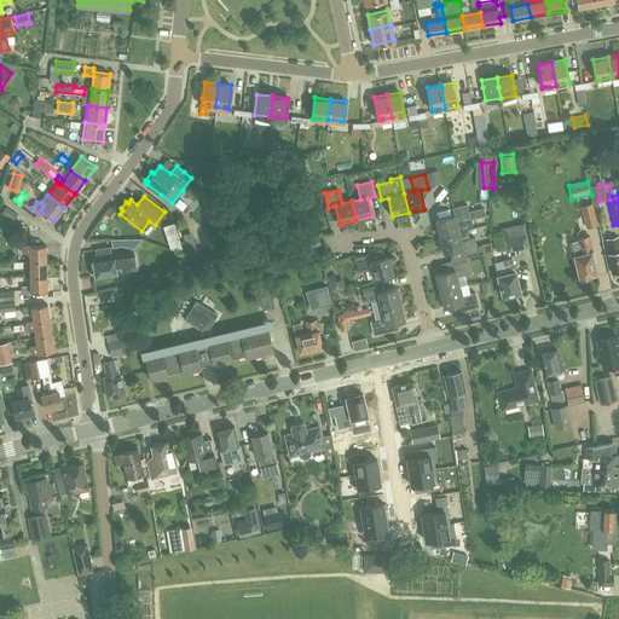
[(586,229),(591,227),(599,225),(593,203),(582,206),(586,229)]
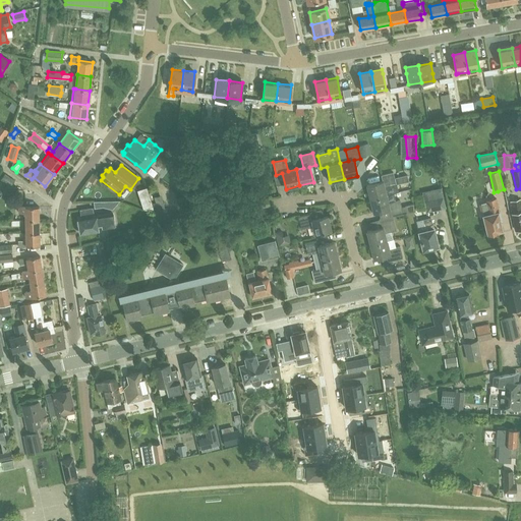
[(10,186),(15,180),(5,173),(1,179),(10,186)]
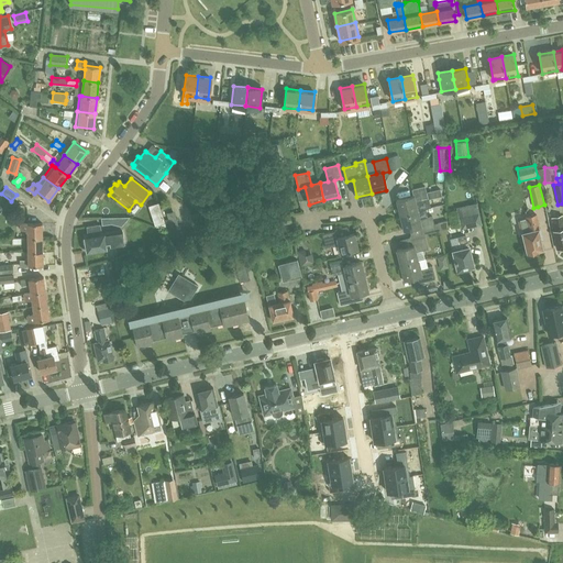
[(412,190),(414,196),(396,200),(400,214),(424,209),(430,208),(428,199),(442,196),(440,188),(427,191),(424,187),(412,190)]
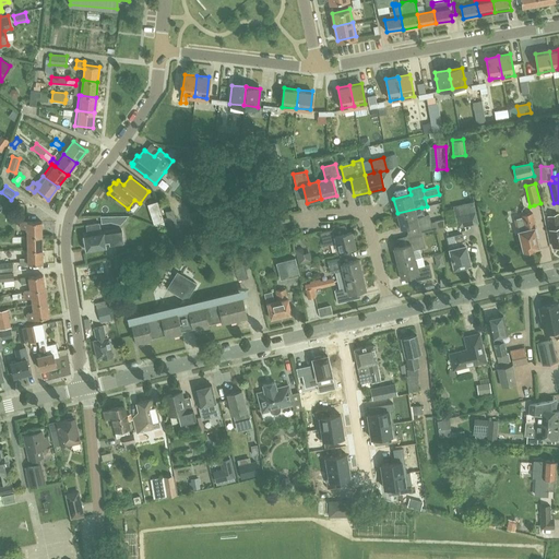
[(171,233),(177,230),(169,203),(163,204),(171,233)]
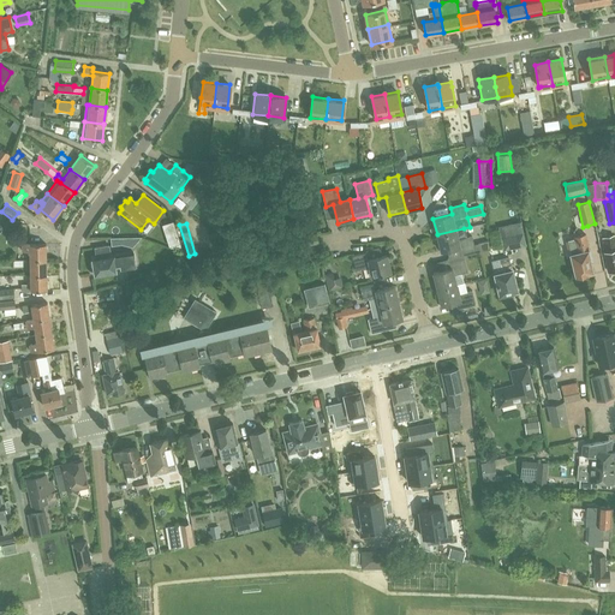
[(441,251),(461,246),(464,254),(476,250),(472,236),(466,237),(464,228),(437,234),(437,238),(436,240),(437,248),(440,249),(441,249),(441,251)]
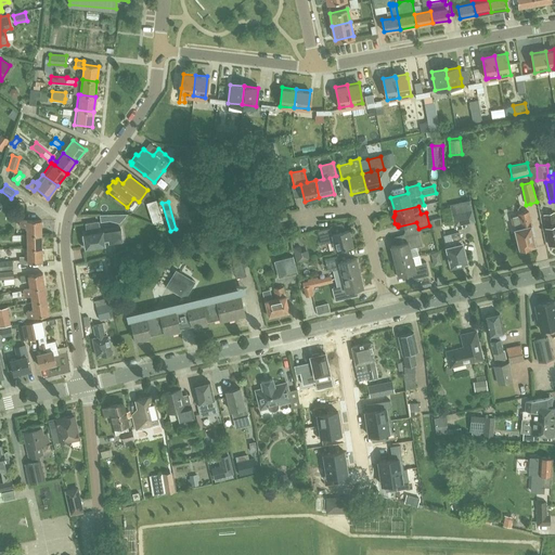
[(466,222),(466,223),(475,221),(472,208),(463,210),(466,222)]
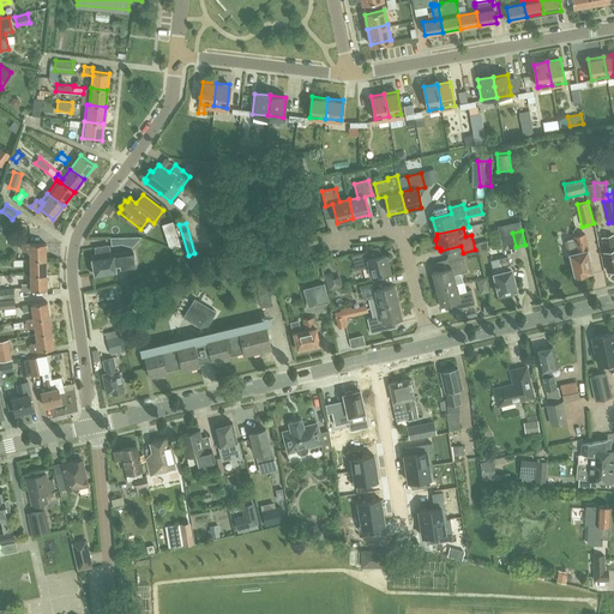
[(176,232),(166,235),(169,246),(180,242),(176,232)]
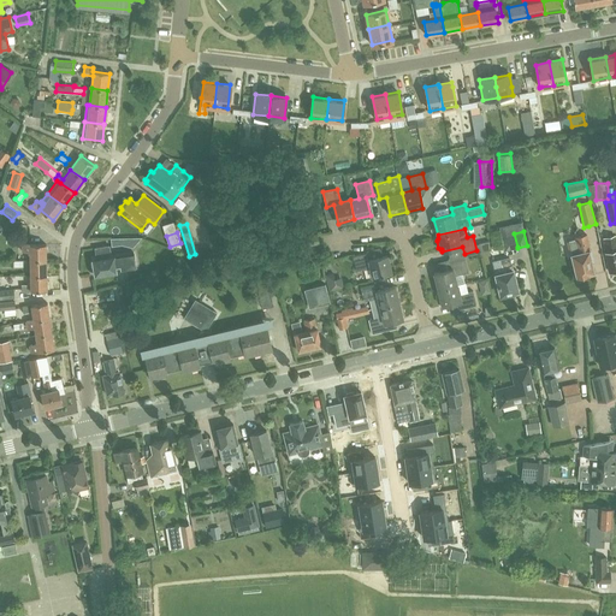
[(517,247),(514,234),(502,237),(504,249),(505,250),(510,249),(517,248),(517,247)]
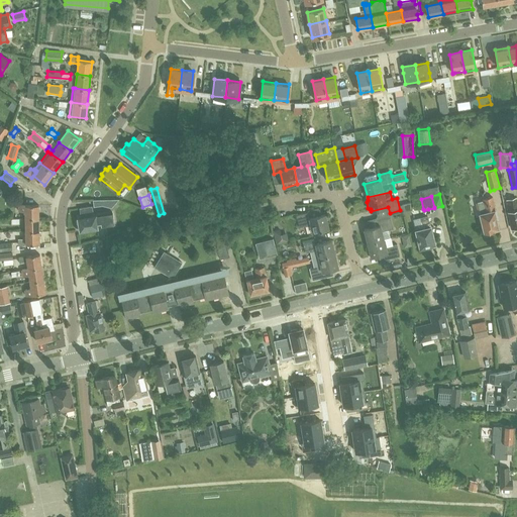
[(497,217),(495,210),(496,210),(493,196),(483,199),(483,201),(476,202),(479,215),(480,215),(484,232),(486,232),(487,233),(490,232),(492,230),(498,229),(495,218),(497,217)]
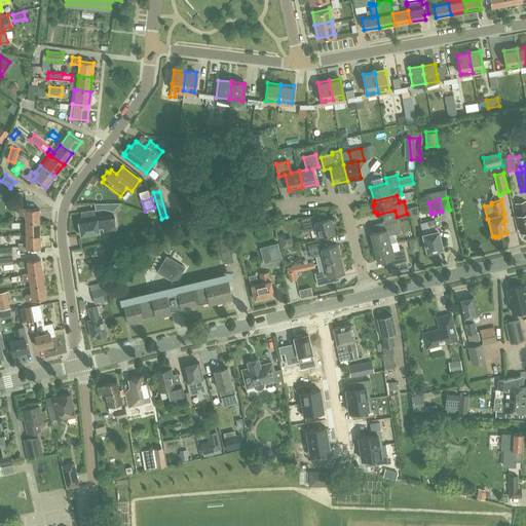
[(525,205),(525,201),(516,203),(519,215),(517,216),(520,232),(525,230),(525,205)]
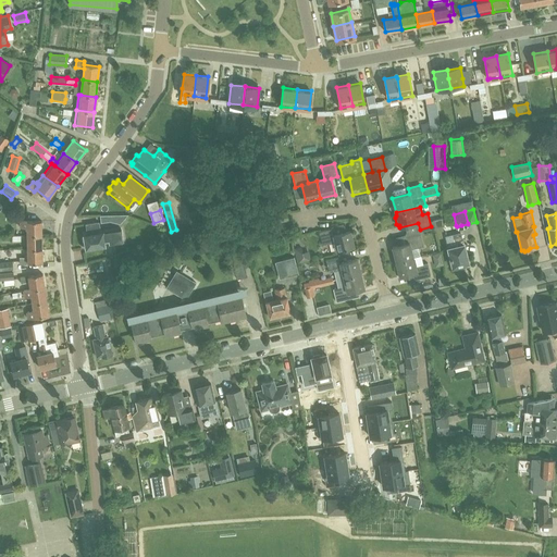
[(442,218),(433,220),(435,229),(443,226),(442,218)]
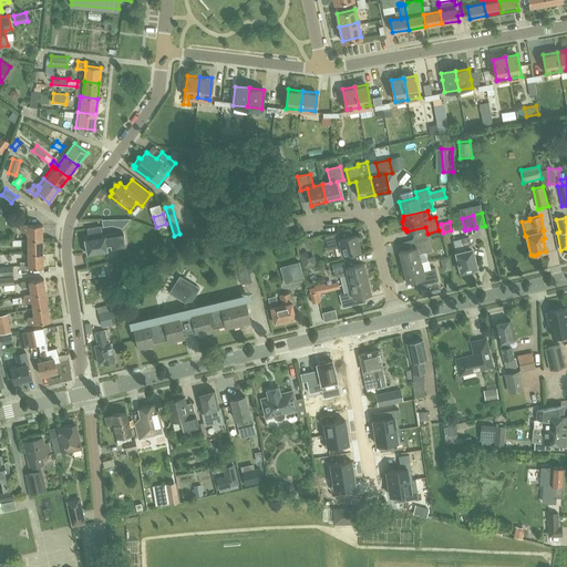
[(28,239),(43,239),(42,225),(28,225),(28,224),(20,225),(20,232),(28,232),(28,239)]
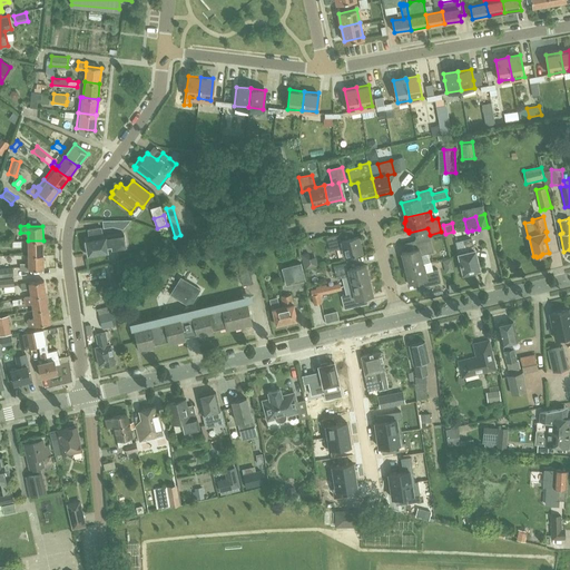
[(102,236),(101,227),(88,229),(89,238),(86,239),(88,255),(108,252),(107,246),(111,246),(111,248),(126,246),(124,234),(106,236),(102,236)]
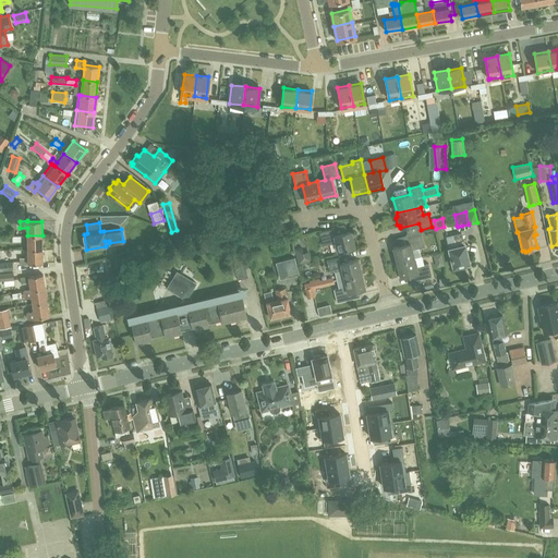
[(249,238),(256,235),(254,228),(246,229),(249,238)]
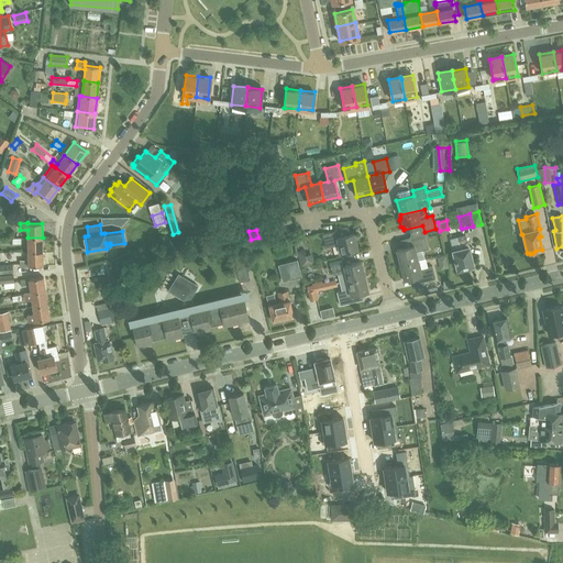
[(338,238),(335,231),(322,234),(326,247),(339,244),(341,253),(357,249),(354,233),(338,238)]
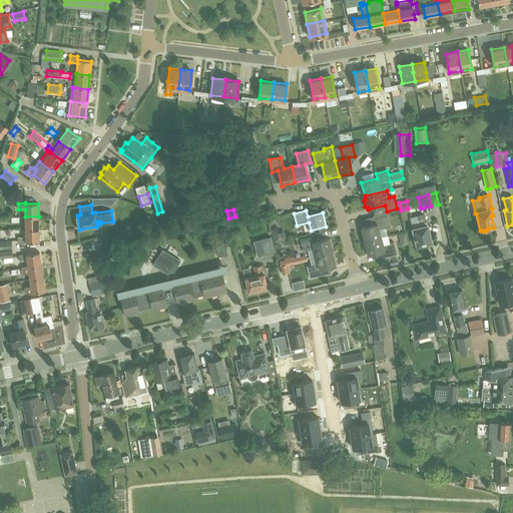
[(424,213),(410,217),(417,245),(419,245),(420,247),(424,246),(425,243),(432,242),(428,225),(427,225),(424,213)]
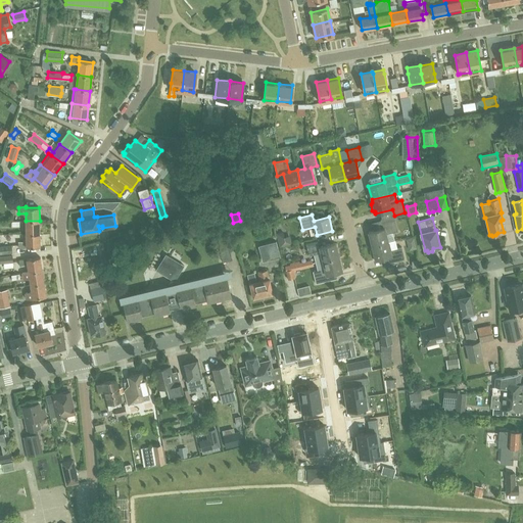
[(372,245),(388,242),(386,234),(398,231),(395,220),(383,222),(385,228),(369,232),(372,245)]
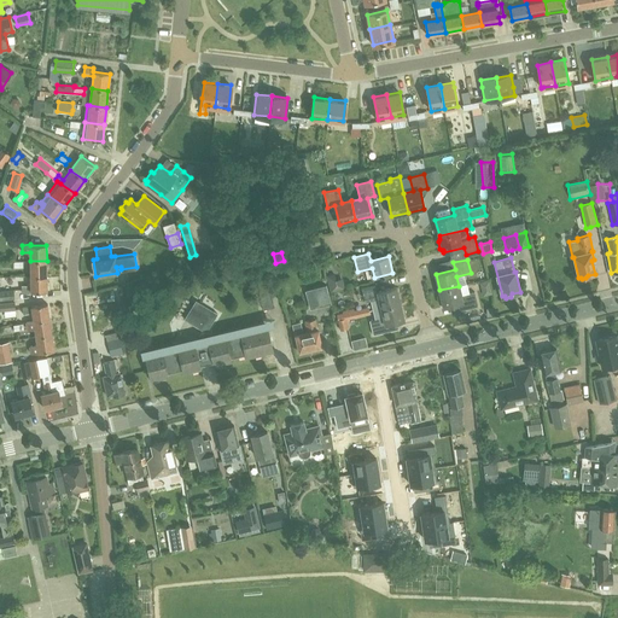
[(31,277),(47,275),(47,261),(30,261),(31,277)]
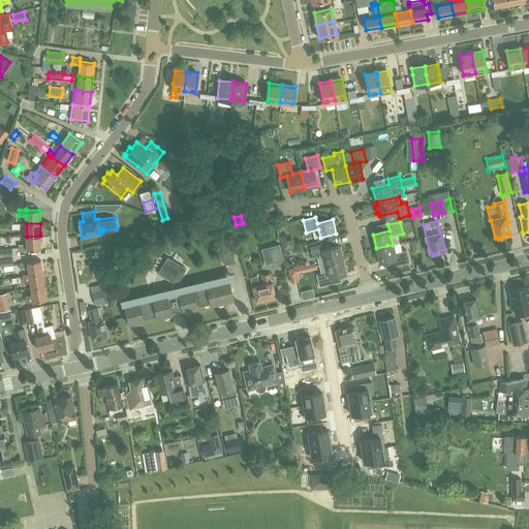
[(225,266),(235,263),(228,235),(218,237),(225,266)]
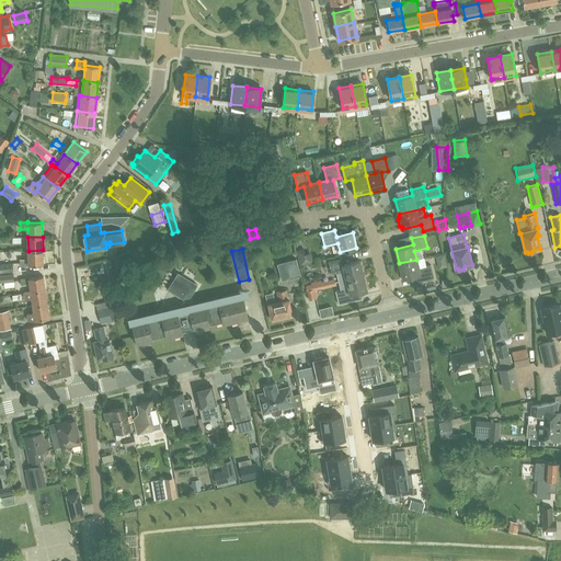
[(43,250),(29,251),(29,259),(20,259),(20,265),(29,265),(29,264),(43,264),(43,250)]
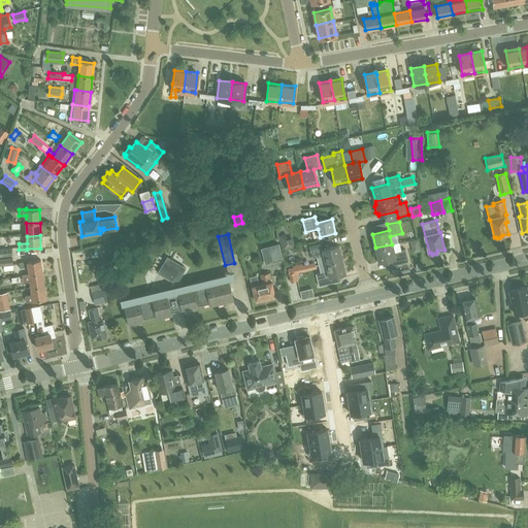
[(287,239),(286,239),(278,235),(282,250),(295,246),(293,237),(287,239)]
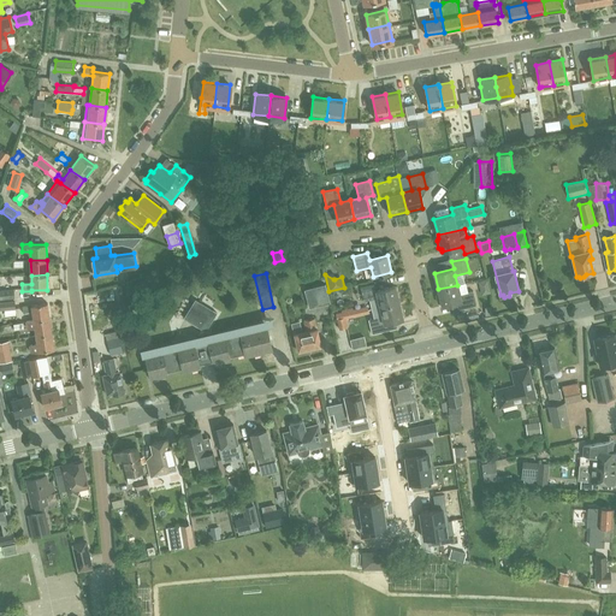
[(331,302),(325,283),(304,289),(309,307),(331,302)]
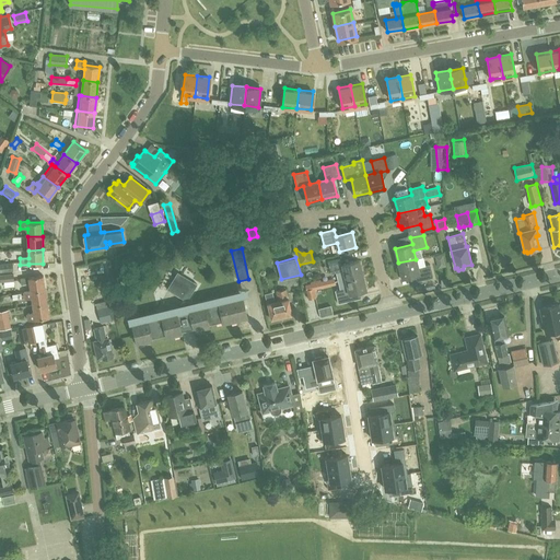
[(338,281),(363,276),(360,260),(342,265),(341,257),(328,260),(331,273),(336,272),(338,281)]
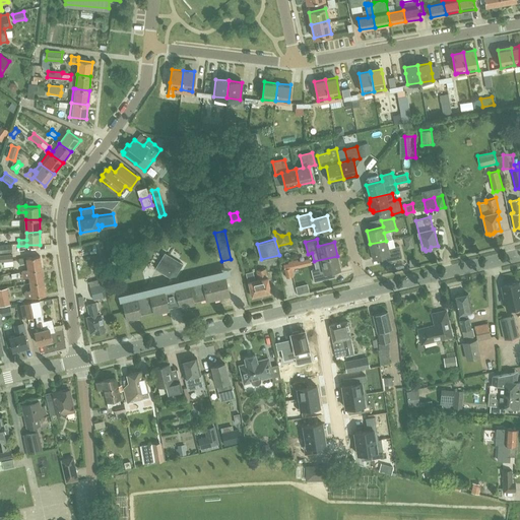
[(386,241),(370,244),(371,247),(370,248),(368,249),(370,256),(372,256),(373,256),(374,258),(389,254),(390,261),(402,258),(399,246),(395,247),(393,239),(386,241)]
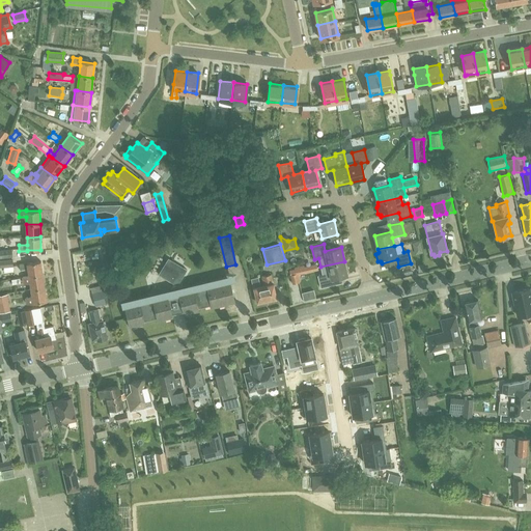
[(0,257),(12,257),(11,249),(0,249),(0,257)]
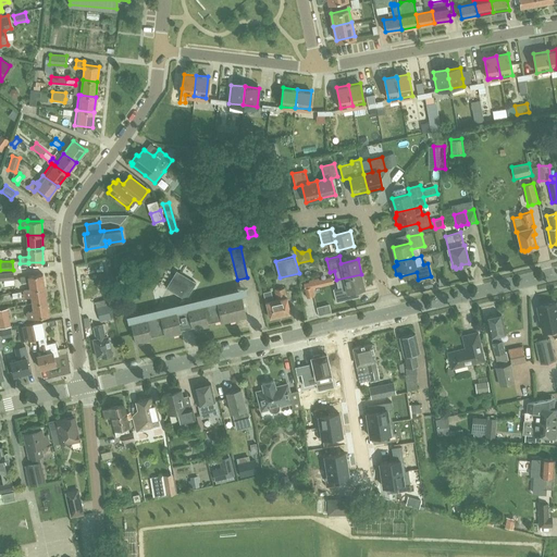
[(177,270),(166,287),(172,291),(171,292),(177,296),(178,295),(186,300),(197,282),(177,270)]
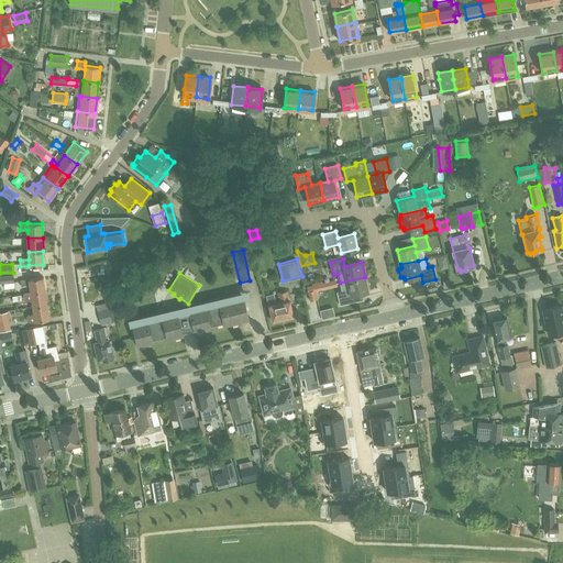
[(31,293),(45,290),(43,276),(29,278),(20,279),(21,286),(30,285),(31,293)]
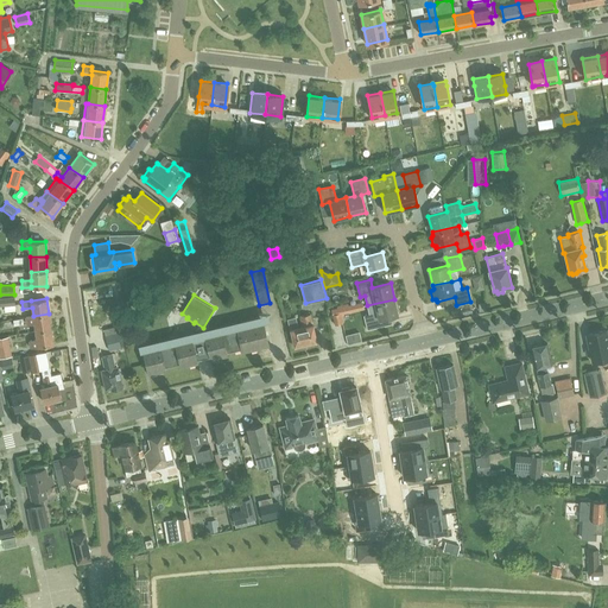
[(394,299),(367,305),(368,314),(363,315),(367,329),(381,325),(380,320),(398,315),(394,299)]
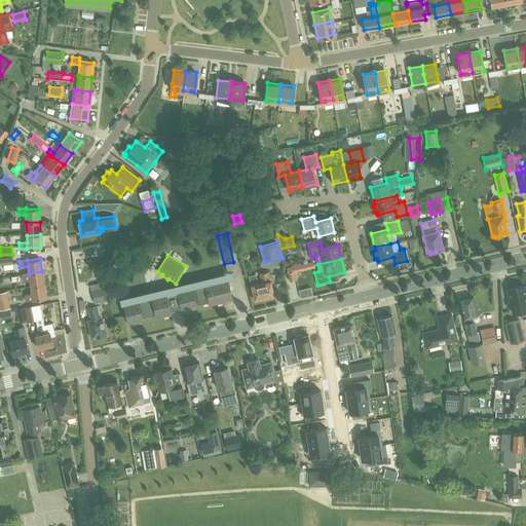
[(296,269),(314,265),(313,261),(301,264),(301,263),(292,265),(292,266),(287,267),(288,271),(296,269)]
